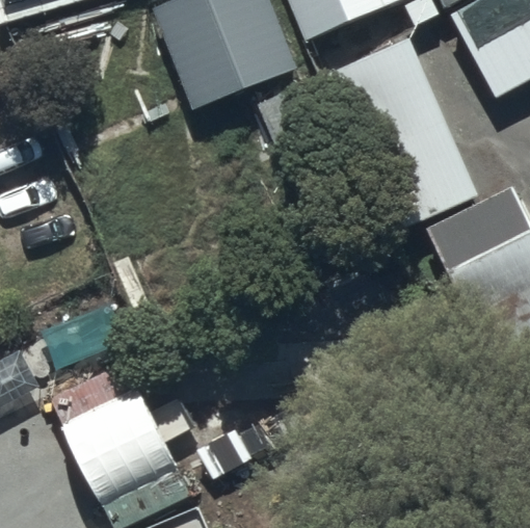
[(182,0),(156,10),(195,106),(296,66),(270,0),(182,0)]
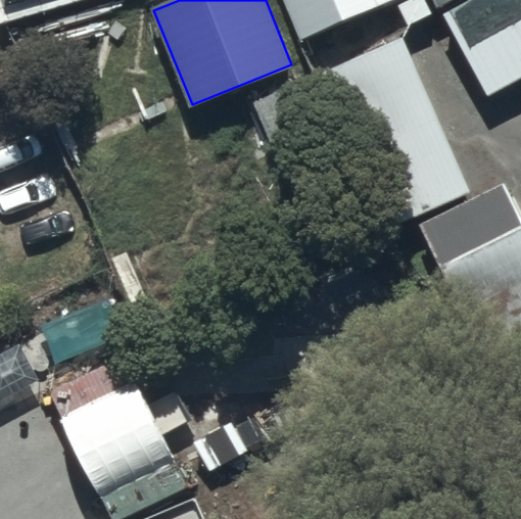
[(282,0),(299,40),(390,0),(282,0)]
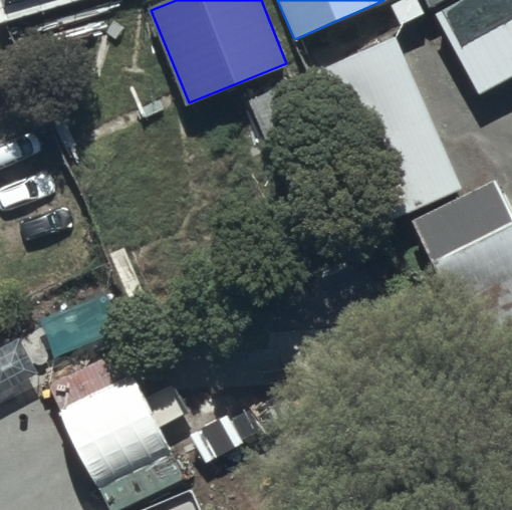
[(511,54),(511,0),(468,0),(501,61),(511,54)]
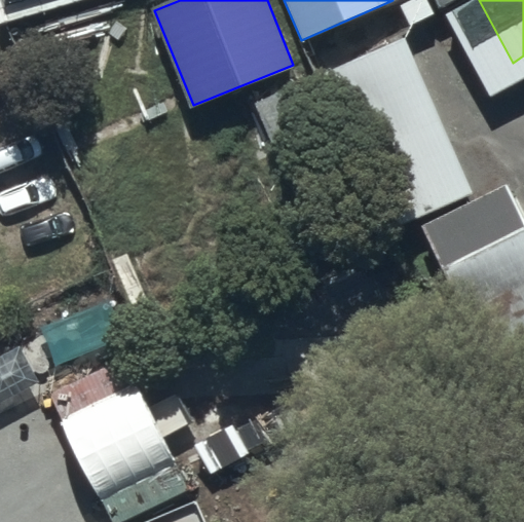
[(404,38),(320,74),(387,229),(472,193),(404,38)]
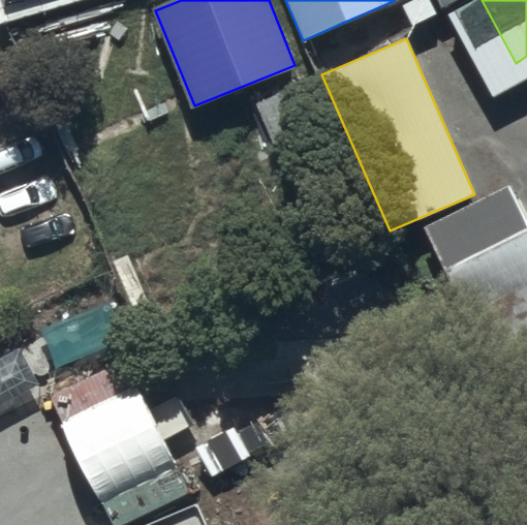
[(526,358),(526,221),(508,184),(427,226),(500,371),(526,358)]
